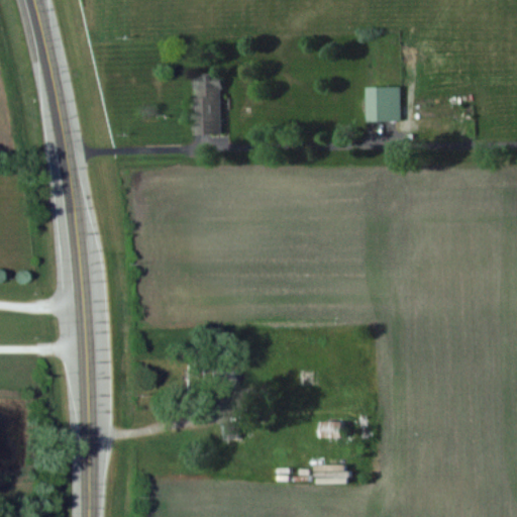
[(222,134),(222,74),(194,74),(194,134),(222,134)]
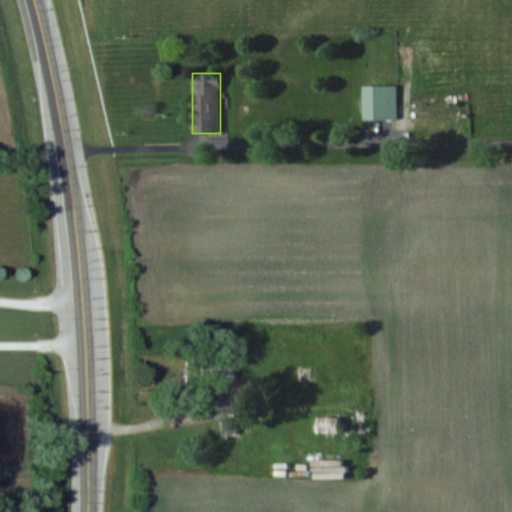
[(397,120),(397,86),(364,86),(364,120),(397,120)]
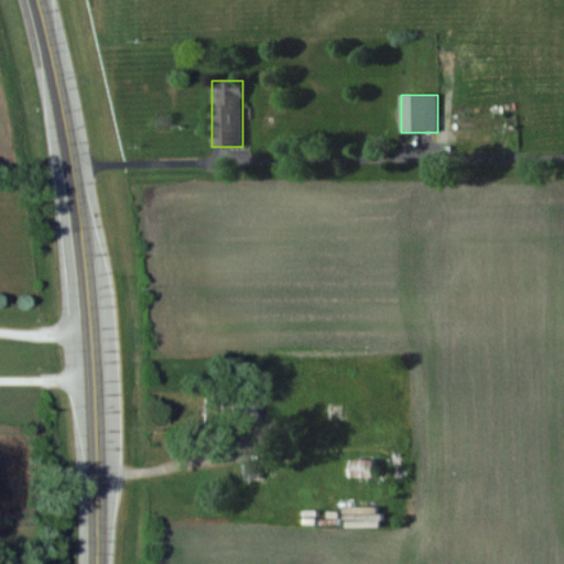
[(377,459),(351,459),(351,477),(377,477),(377,459)]
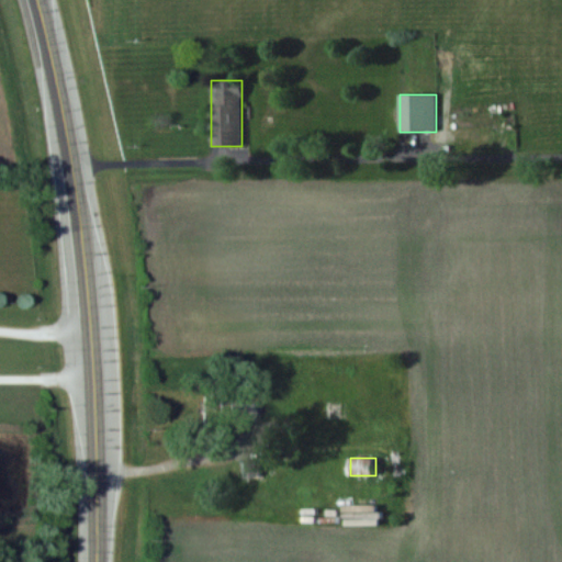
[(244,480),(261,475),(258,460),(240,463),(244,480)]
